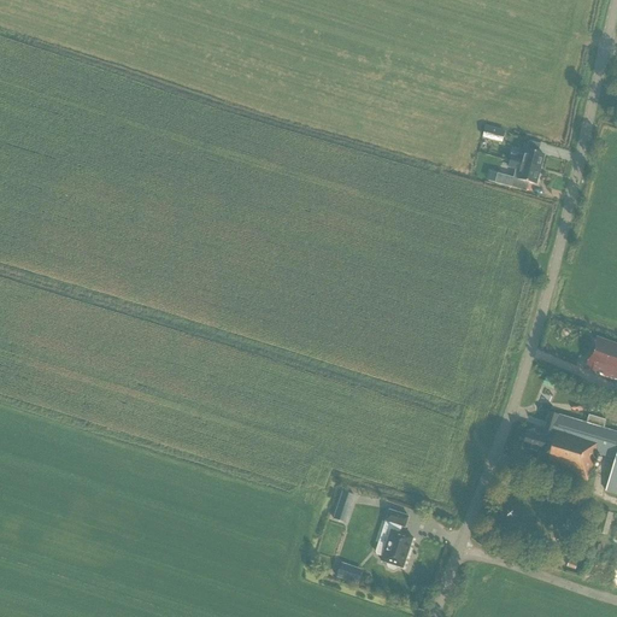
[(501,135),(487,131),(483,145),(499,148),(501,135)]
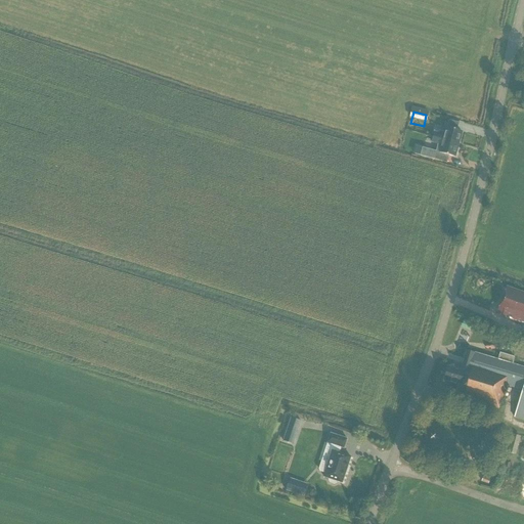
[(432,136),(459,144),(462,131),(446,127),(444,135),(434,132),(432,136)]
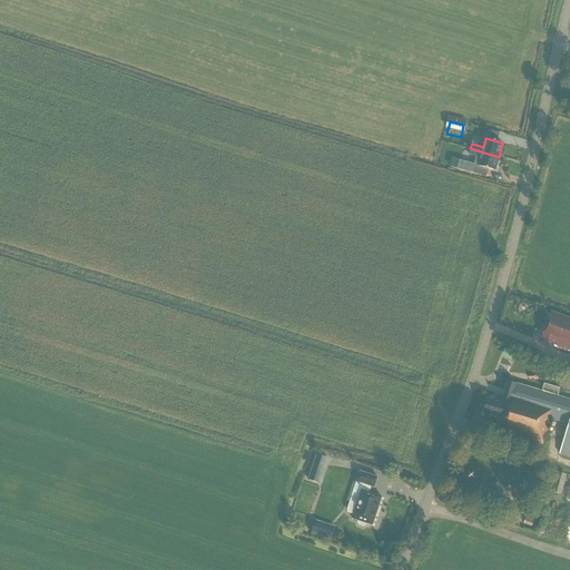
[(494,170),(499,157),(470,148),(469,155),(481,158),(479,167),(494,170)]
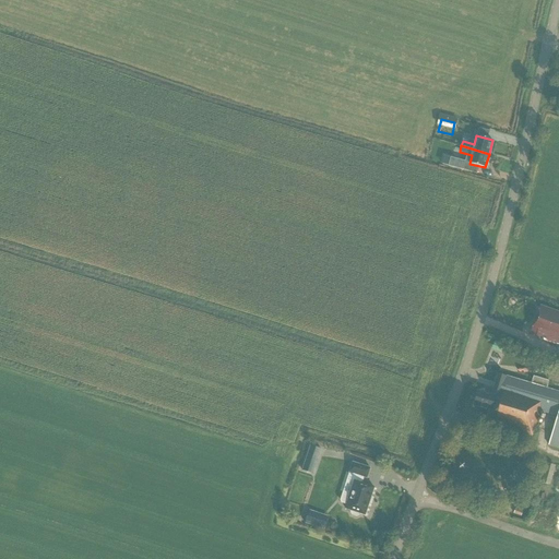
[(465,162),(451,157),(449,166),(463,170),(465,162)]
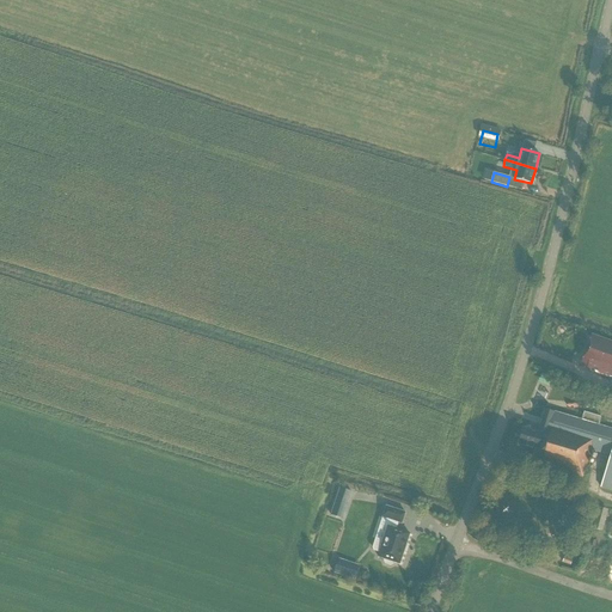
[(588,365),(587,369),(611,379),(611,375),(611,342),(592,336),(582,362),(588,365)]
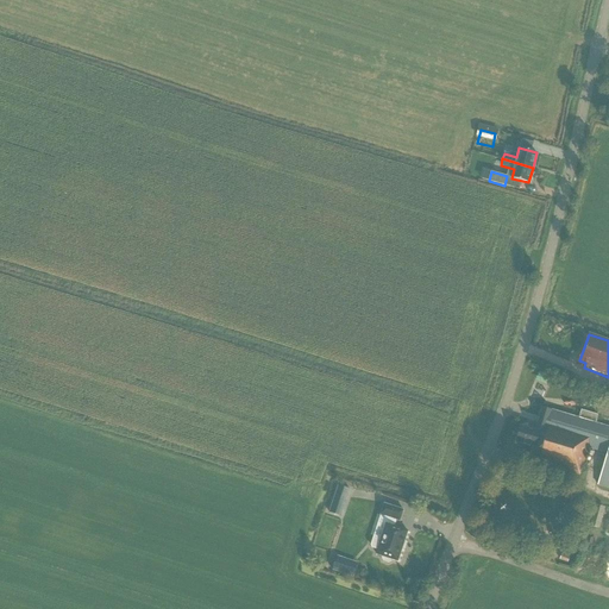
[(579,419),(553,410),(542,407),(534,431),(521,427),(516,443),(533,447),(529,460),(578,475),(586,447),(607,453),(597,487),(608,489),(608,426),(596,424),(598,415),(582,409),(579,419)]
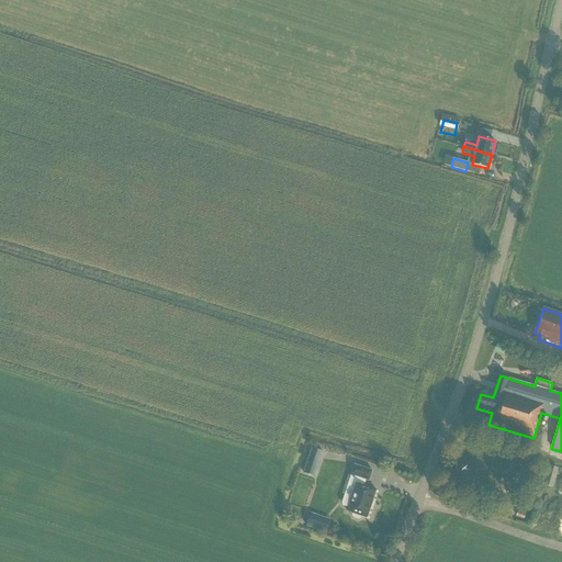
[(312,448),(304,473),(312,475),(318,457),(321,458),(323,451),(312,448)]
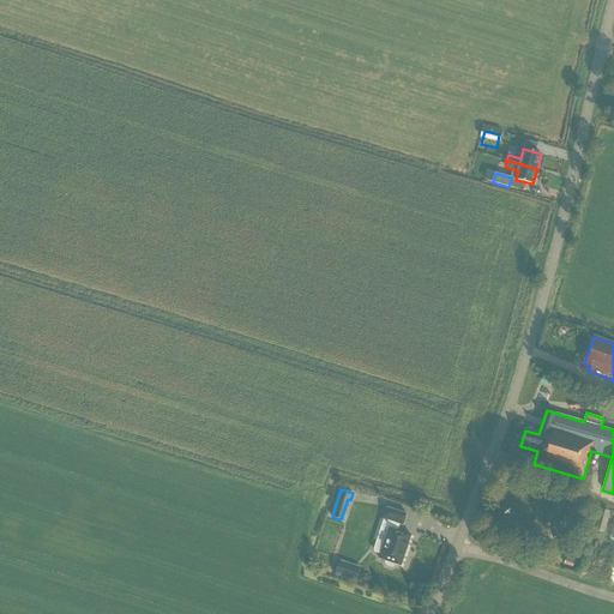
[(377,541),(373,552),(381,554),(379,559),(385,560),(386,565),(391,566),(395,564),(401,566),(411,536),(397,531),(399,524),(403,525),(407,515),(387,509),(384,519),(391,522),(385,543),(377,541)]
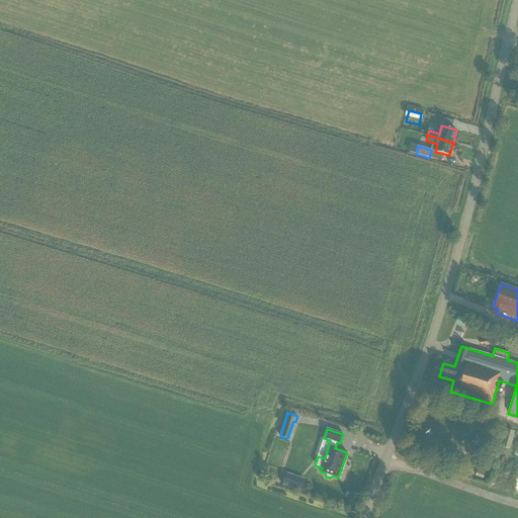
[(305,480),(286,475),(282,487),(300,493),(305,480)]
